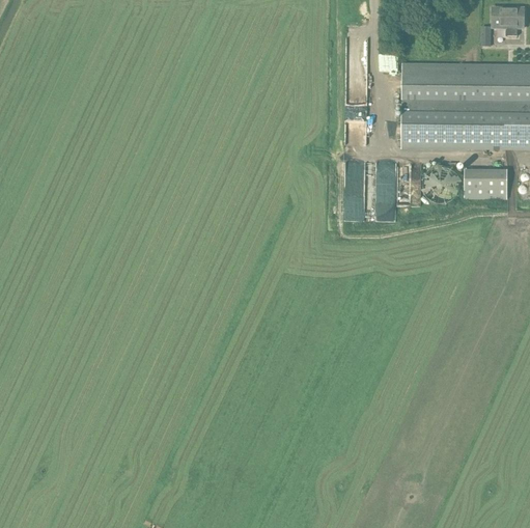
[(525,7),(493,6),(493,25),(508,26),(508,34),(519,34),(519,26),(525,26),(525,7)]
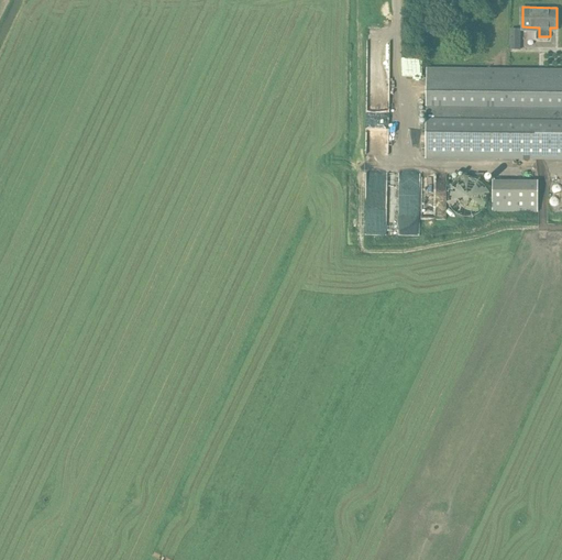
[(511,37),(511,47),(521,47),(521,37),(511,37)]
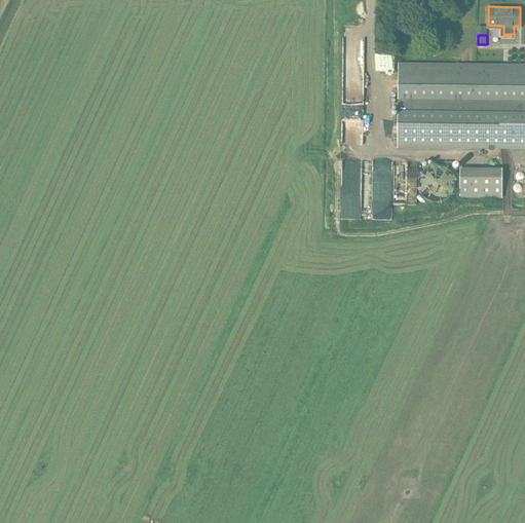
[(524,64),(400,63),(399,145),(524,146),(524,64)]
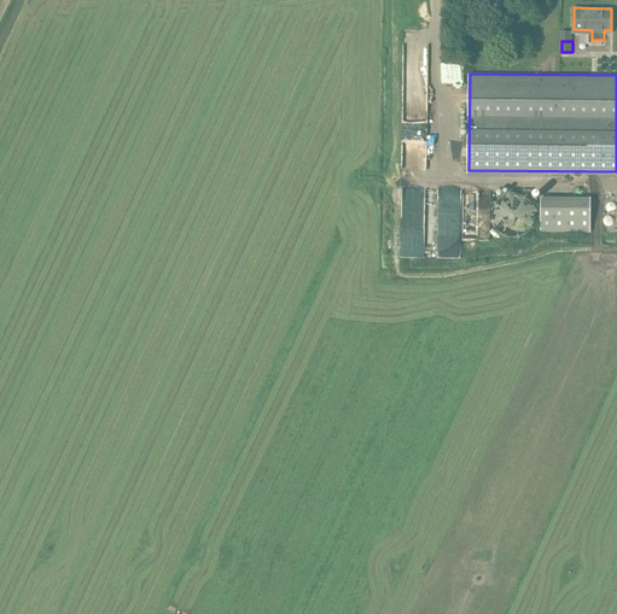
[(428,167),(428,82),(402,82),(402,167),(428,167)]
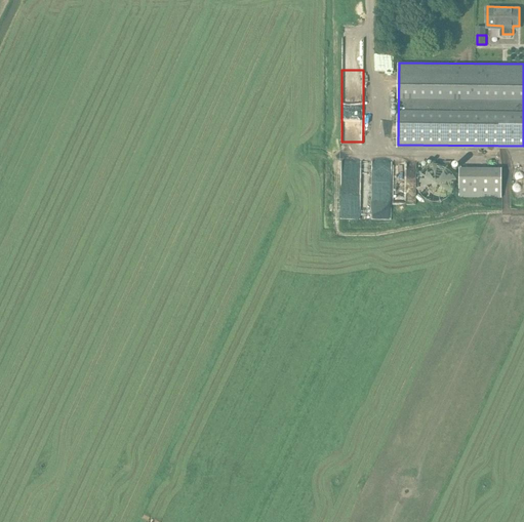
[(341,215),(370,215),(370,203),(361,203),(361,161),(340,162),(341,215)]
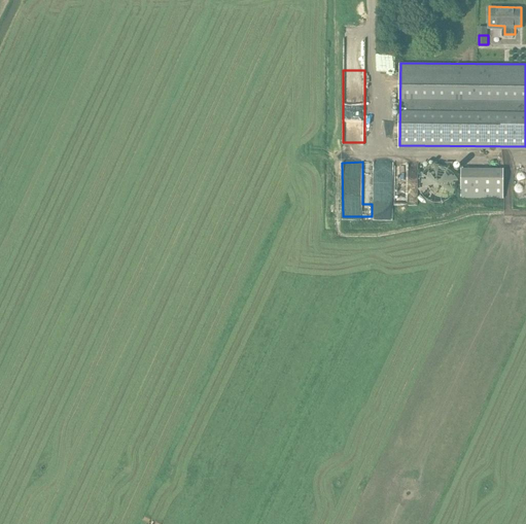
[(420,186),(427,200),(443,203),(456,194),(459,178),(450,166),(435,162),(422,171),(420,186)]
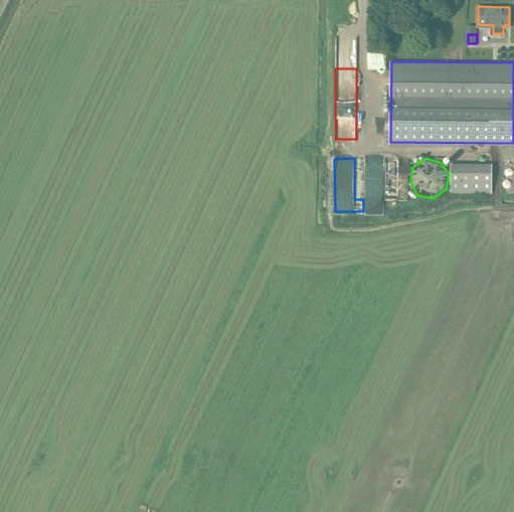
[(387,197),(399,196),(398,162),(386,163),(387,197)]
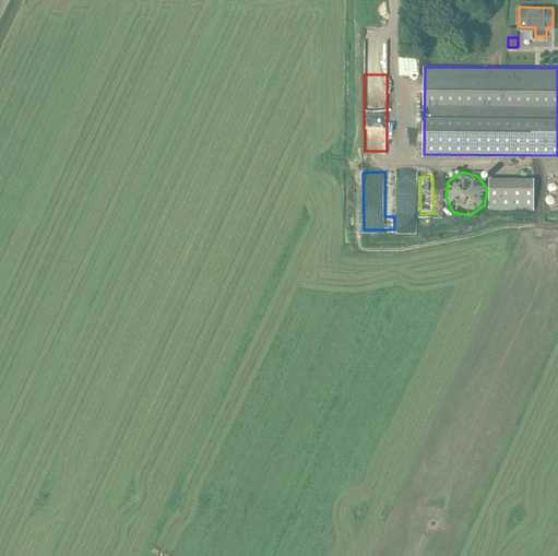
[(535,178),(490,177),(489,208),(534,209),(535,178)]
